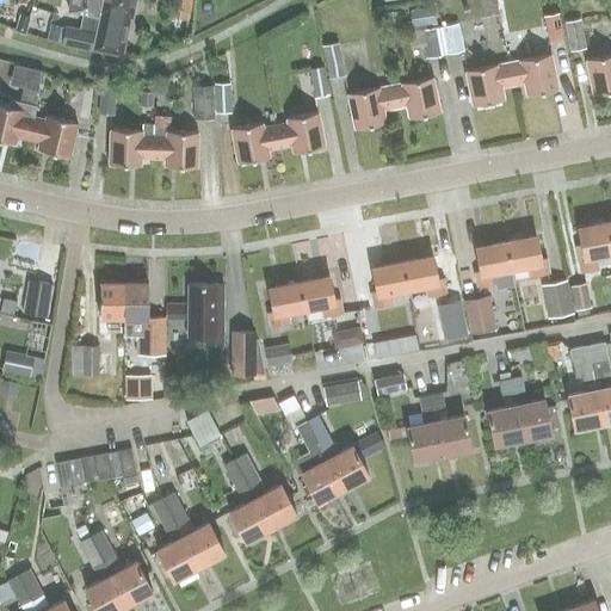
[(100,0),(69,0),(68,11),(82,13),(79,28),(65,25),(60,42),(90,49),(97,17),(100,0)]
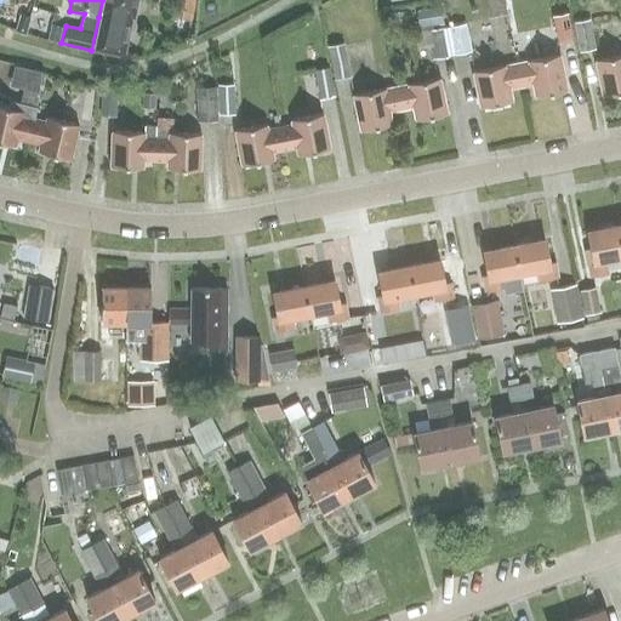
[(137,0),(104,0),(100,26),(93,50),(125,56),(134,17),(137,0)]
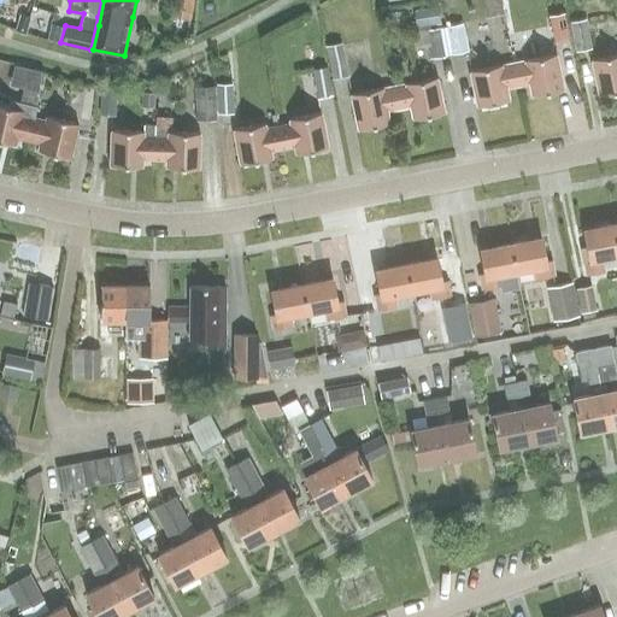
[(172,0),(170,13),(188,17),(191,0),(172,0)]
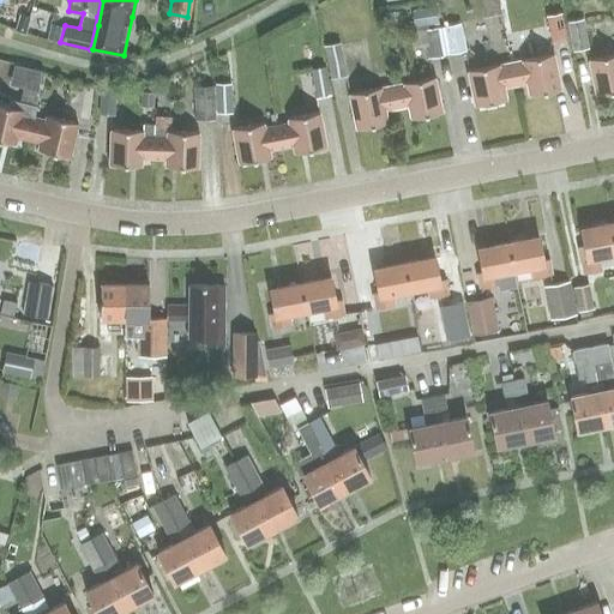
[(483,0),(486,11),(504,7),(503,0),(483,0)]
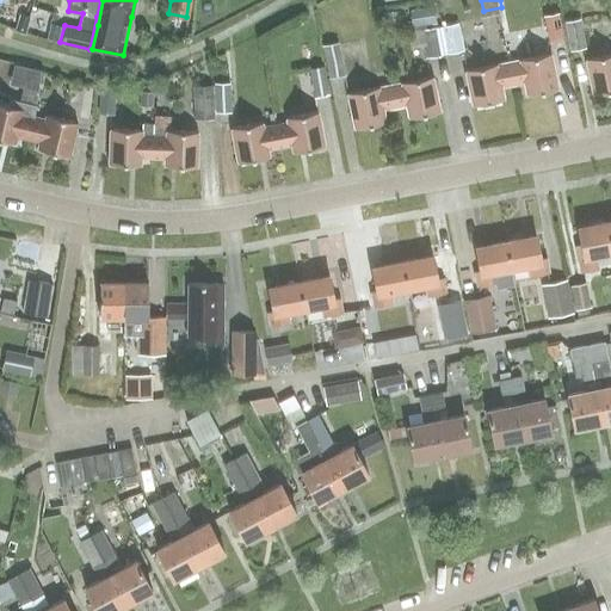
[(433,6),(409,10),(412,26),(437,23),(433,6)]
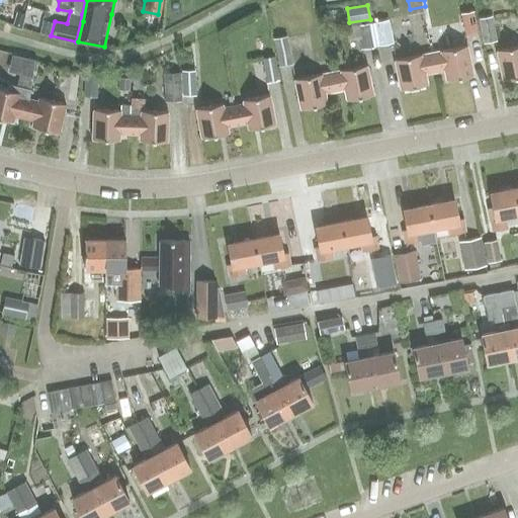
[(13,25),(20,28),(24,14),(17,12),(13,25)]
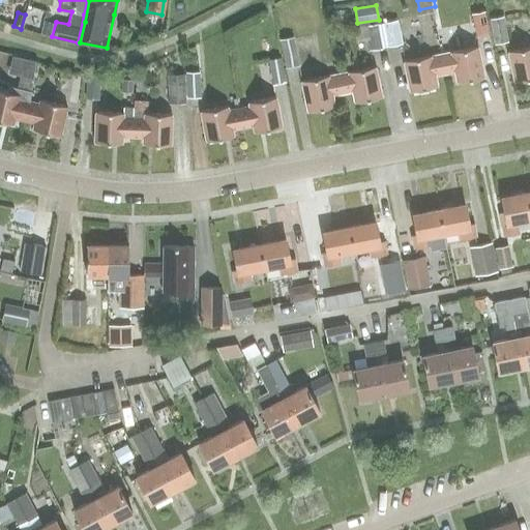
[(509,41),(504,16),(489,19),(494,45),(509,41)]
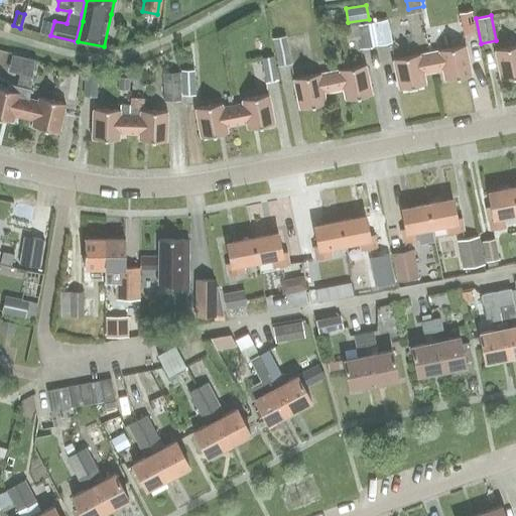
[(459,39),(476,36),(471,16),(455,20),(459,39)]
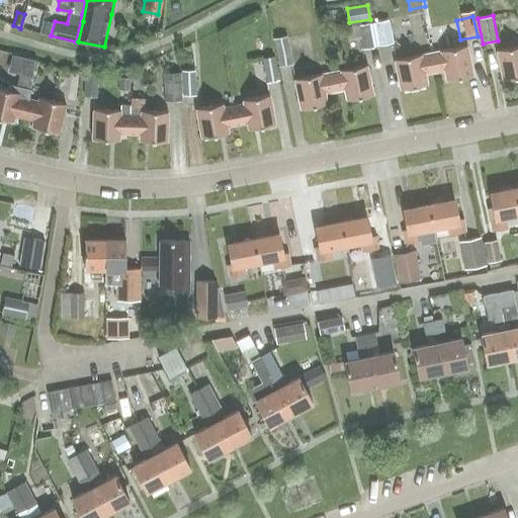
[(394,44),(389,19),(374,22),(378,46),(394,44)]
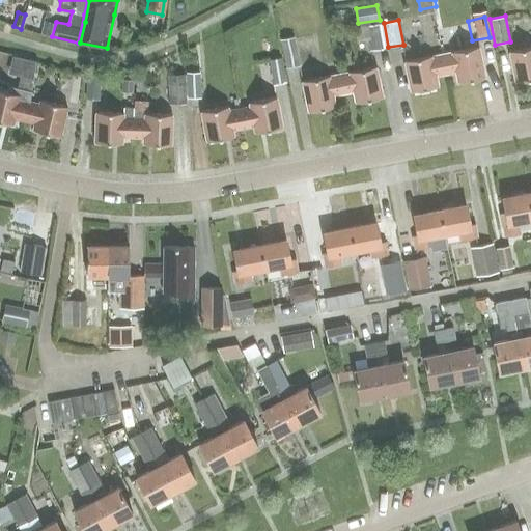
[(369,51),(384,49),(380,24),(365,26),(369,51)]
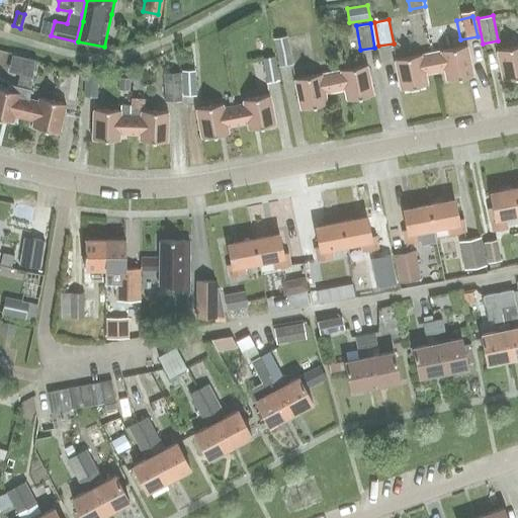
[(278,67),(292,64),(286,36),(273,39),(278,67)]
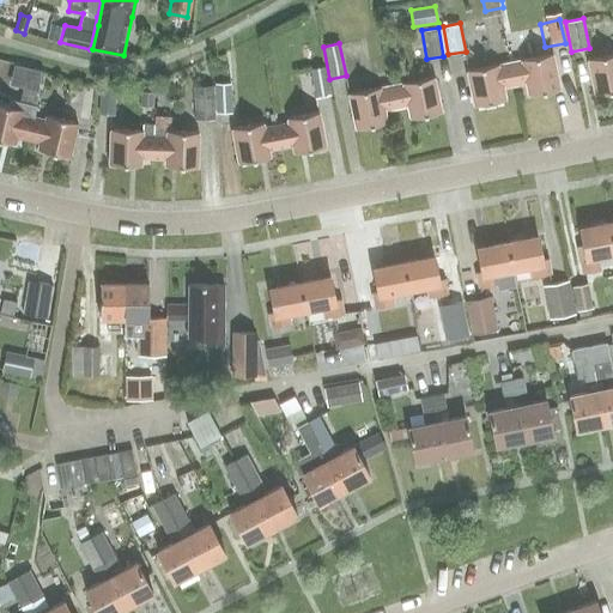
[(552,54),(510,62),(514,85),(526,83),(528,95),(559,89),(552,54)]
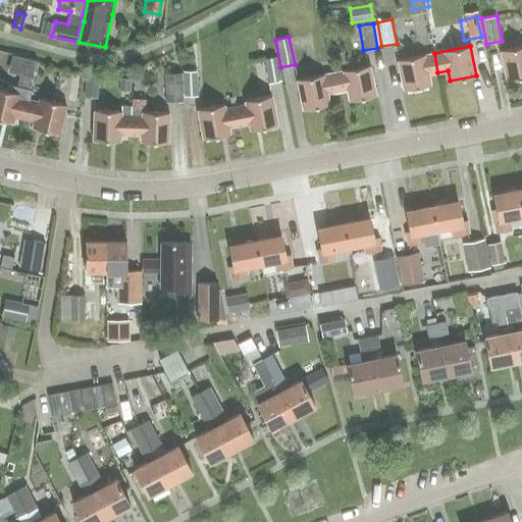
[(521,46),(501,51),(506,81),(521,77),(521,46)]
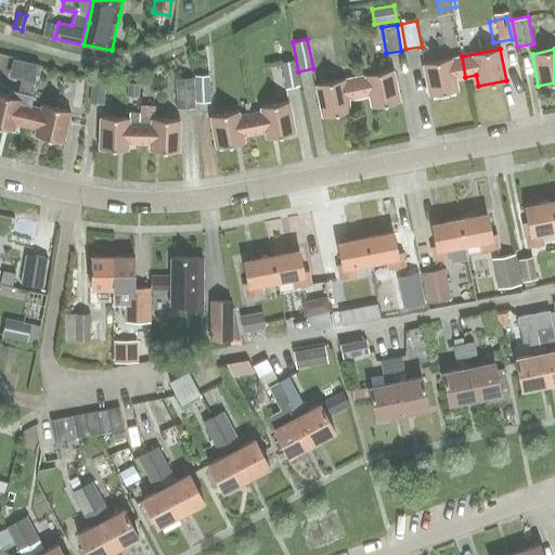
[(465,77),(462,56),(423,63),(429,95),(457,90),(455,79),(465,77)]
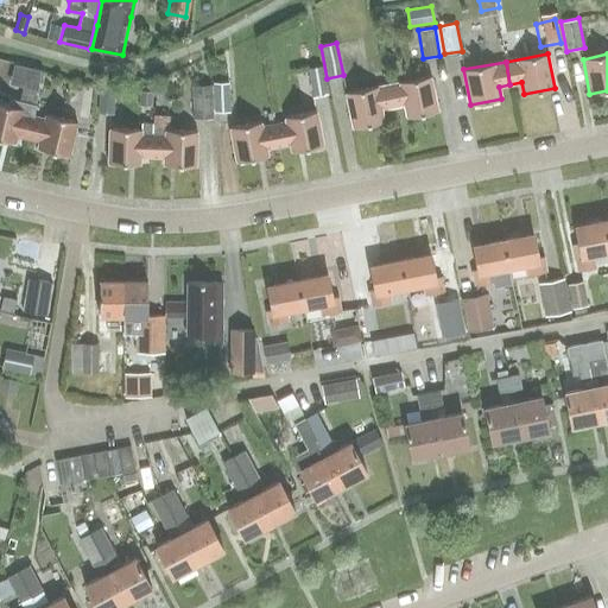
[(312,97),(327,94),(322,67),(308,69),(312,97)]
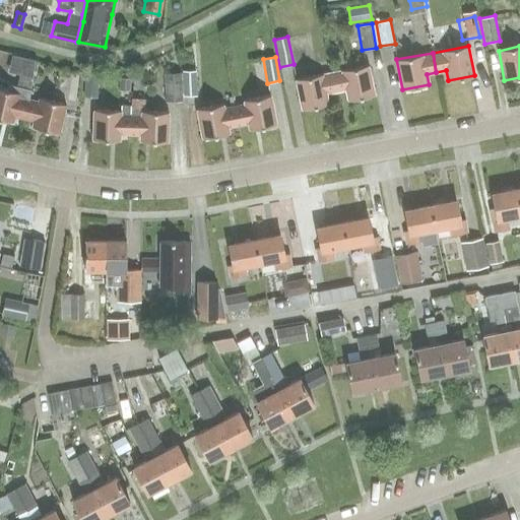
[(369,65),(332,72),(336,91),(345,89),(347,100),(374,94),(369,65)]
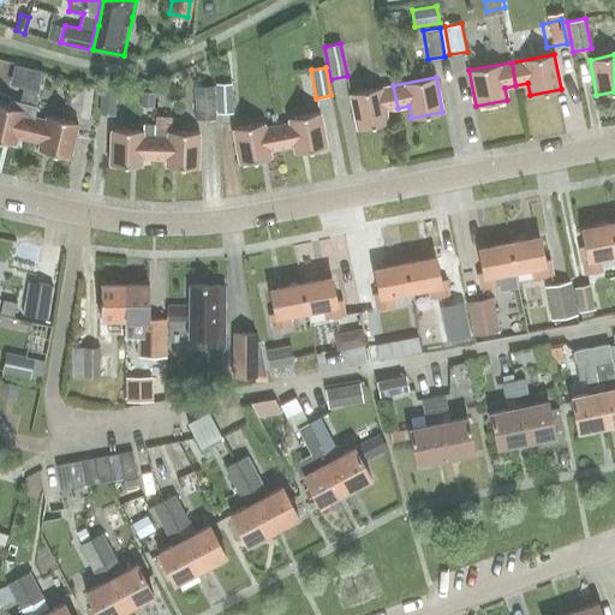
[(232,113),(231,83),(215,84),(216,114),(232,113)]
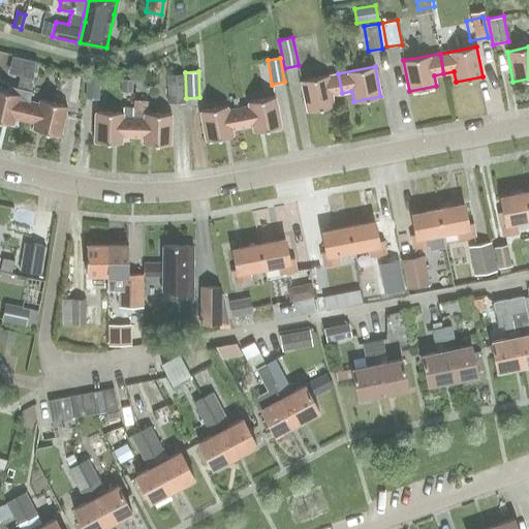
[(99,99),(100,74),(86,73),(86,99),(99,99)]
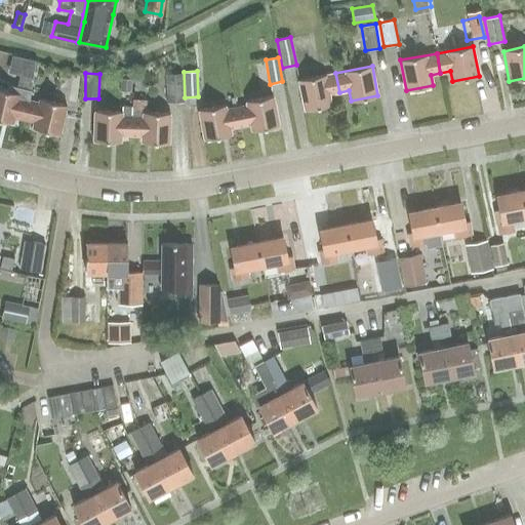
[(184,102),(183,73),(167,74),(168,103),(184,102)]
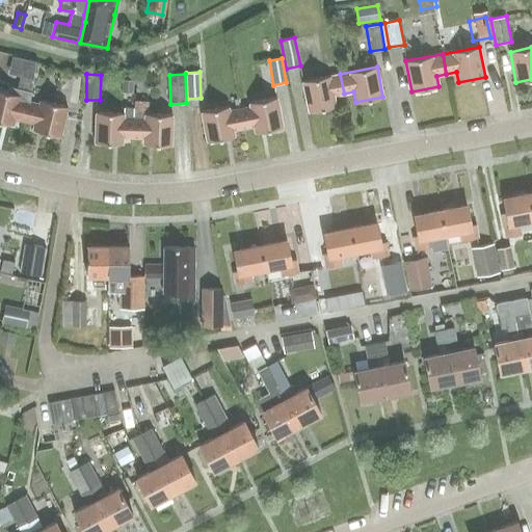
[(344,94),(340,74),(302,81),(309,111),(336,106),(334,96),(344,94)]
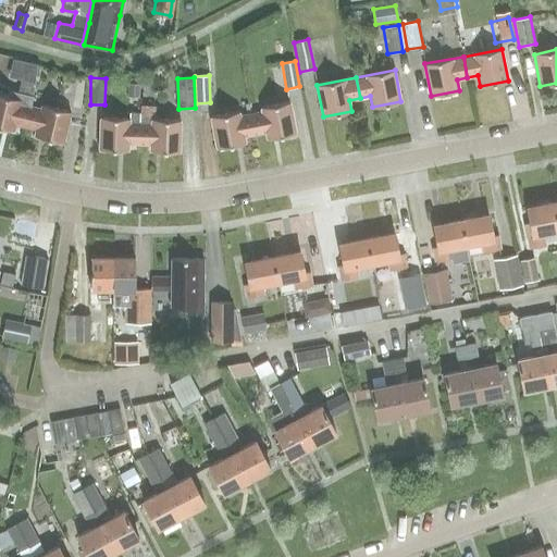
[(140,97),(140,84),(128,84),(127,97),(140,97)]
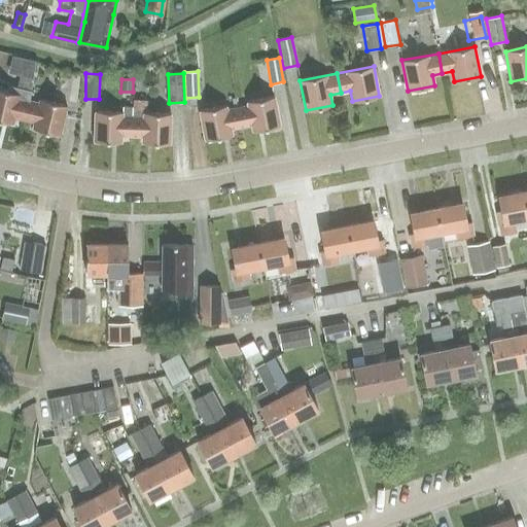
[(31,92),(9,86),(8,92),(0,90),(0,120),(12,124),(13,117),(24,119),(28,101),(29,101),(31,92)]
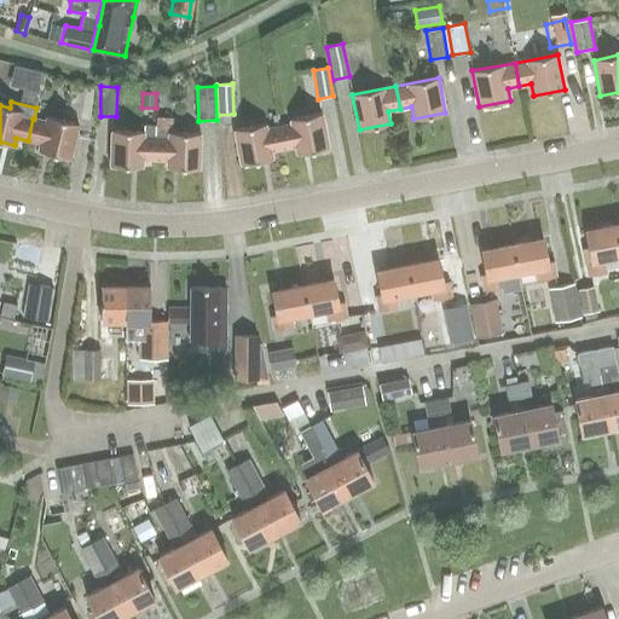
[(290,125),(278,126),(283,149),(295,146),(296,154),(328,148),(322,113),(290,119),(290,125)]
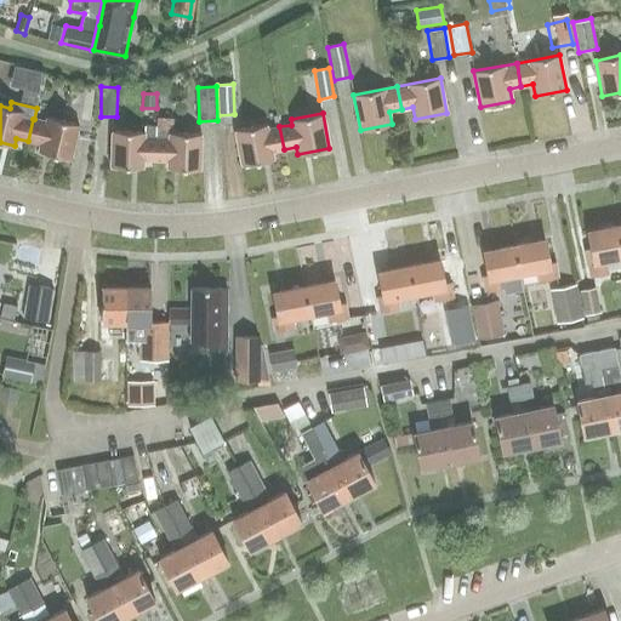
[(33,119),(28,141),(40,144),(39,152),(70,159),(78,124),(46,117),(45,121),(34,119),(33,119)]
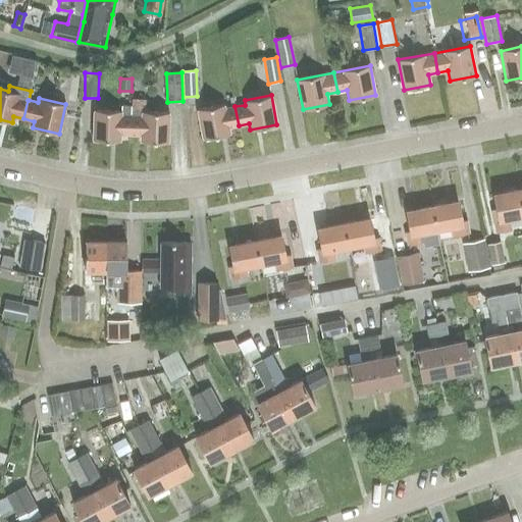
[(132,115),(131,135),(141,136),(141,142),(168,143),(169,112),(145,111),(145,99),(131,99),(129,115),(132,115)]
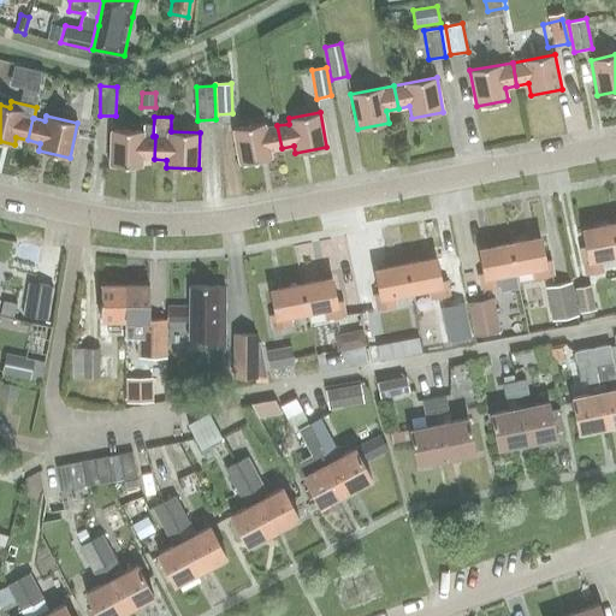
[(282,148),(277,125),(265,128),(265,123),(232,129),(240,164),(271,158),(270,150),(282,148)]
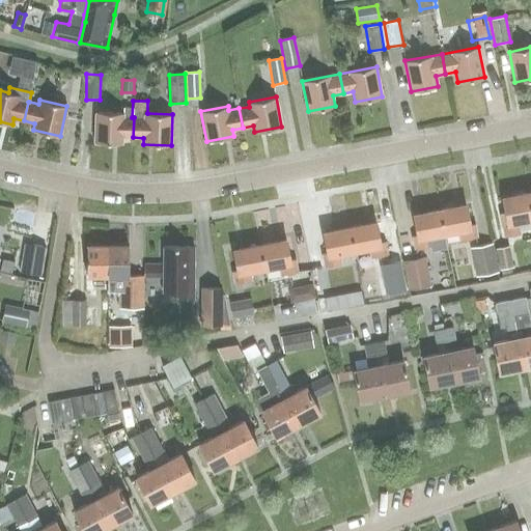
[(122,137),(133,137),(134,117),(132,117),(122,117),(123,113),(95,112),(94,142),(122,143),(122,137)]
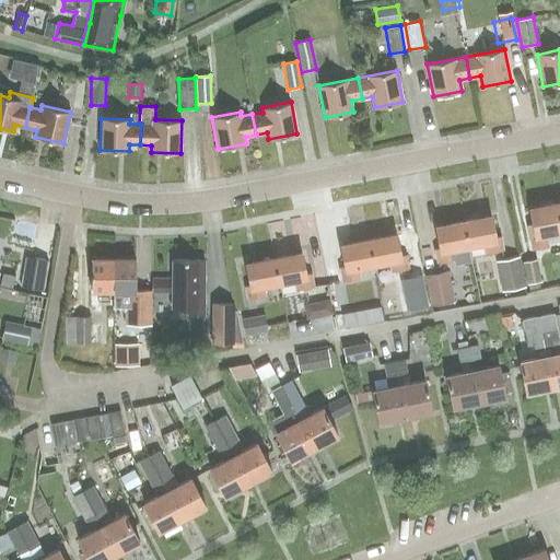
[(544,234),(559,231),(559,222),(557,203),(529,209),(533,224),(528,224),(534,249),(546,247),(544,234)]
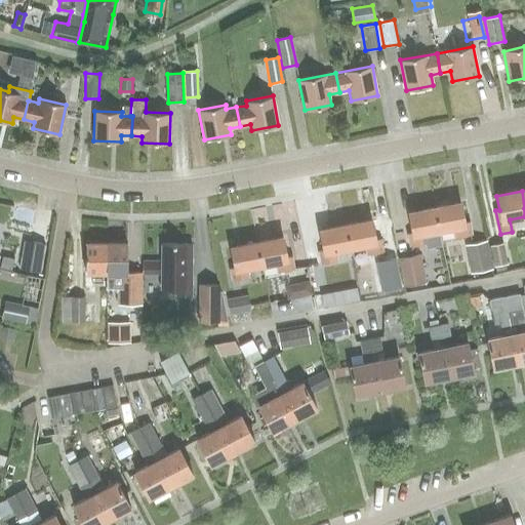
[(435,208),(439,230),(454,228),(456,238),(471,235),(469,221),(463,223),(460,203),(435,208)]
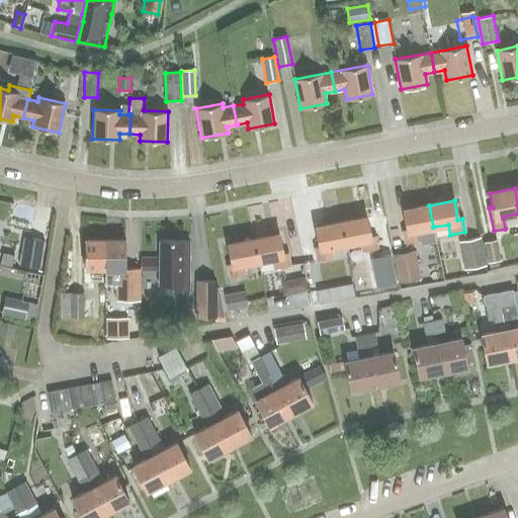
[(418,230),(433,227),(429,205),(403,210),(407,229),(403,230),(405,243),(420,240),(418,230)]
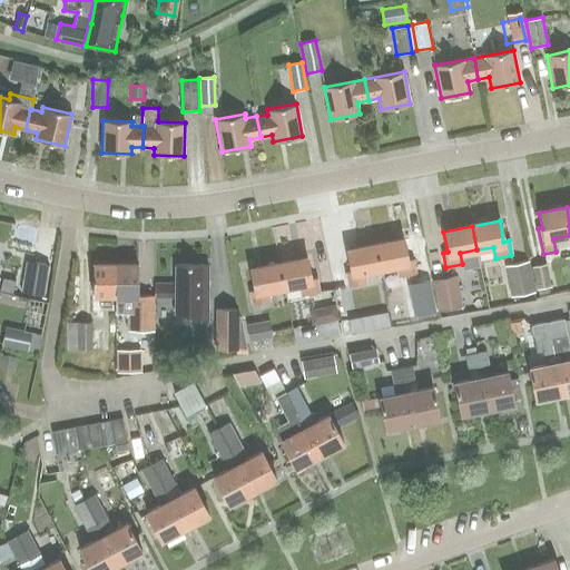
[(403,239),(375,245),(380,268),(396,265),(399,276),(415,274),(412,259),(408,261),(403,239)]
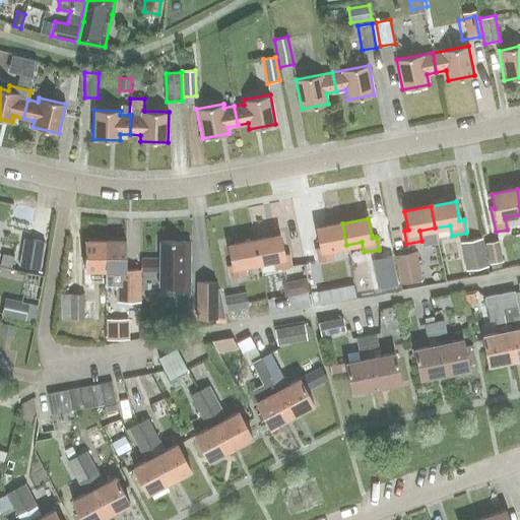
[(346,245),(342,223),(317,229),(320,247),(316,248),(318,261),(333,258),(331,248),(346,245)]
